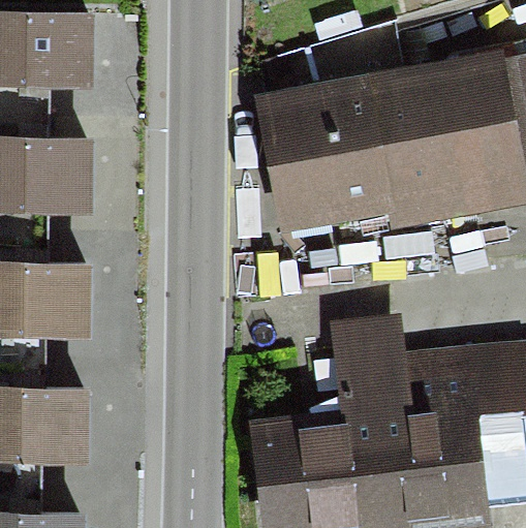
[(0,86),(92,90),(95,13),(0,8),(0,86)]
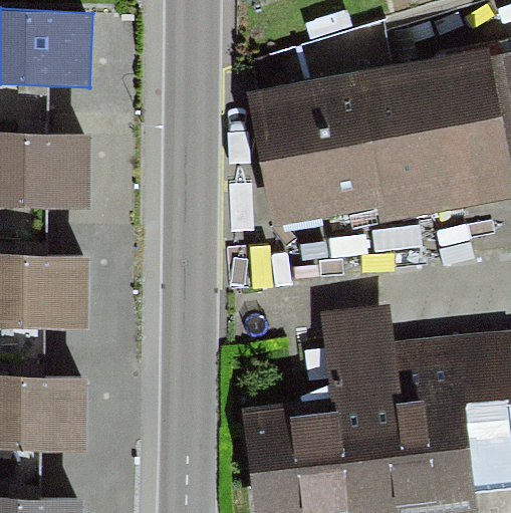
[(488,44),(247,91),(273,225),(375,205),(379,225),(510,199),(510,163),(490,55),(488,44)]
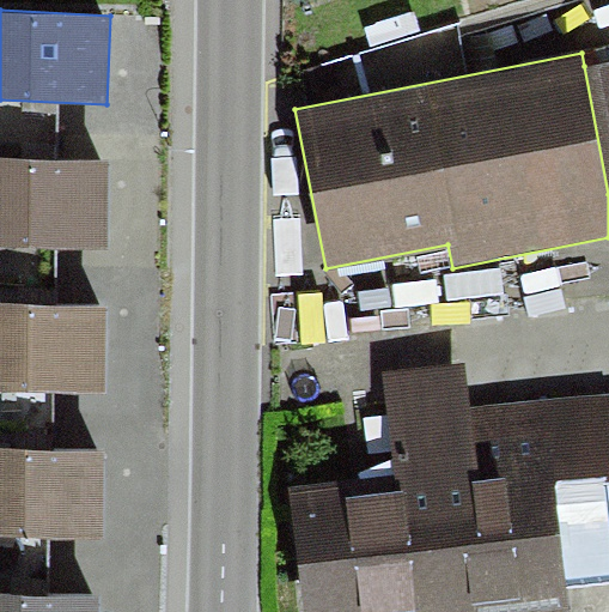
[(608,60),(584,66),(608,194),(608,60)]
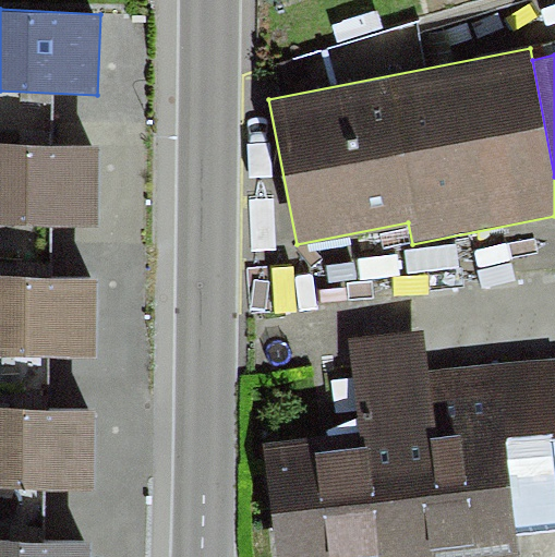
[(96,145),(0,145),(0,223),(96,223),(96,145)]
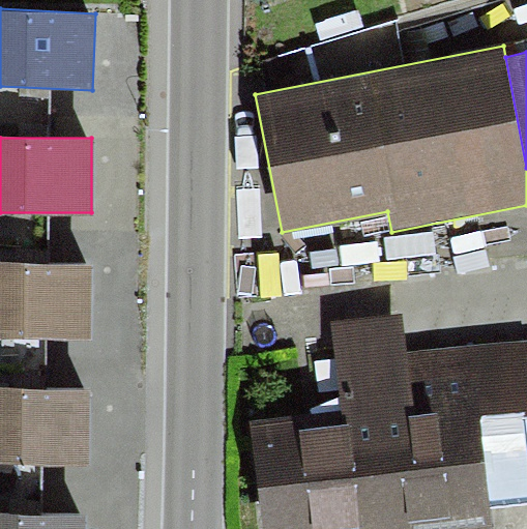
[(88,263),(0,263),(0,336),(89,336),(88,263)]
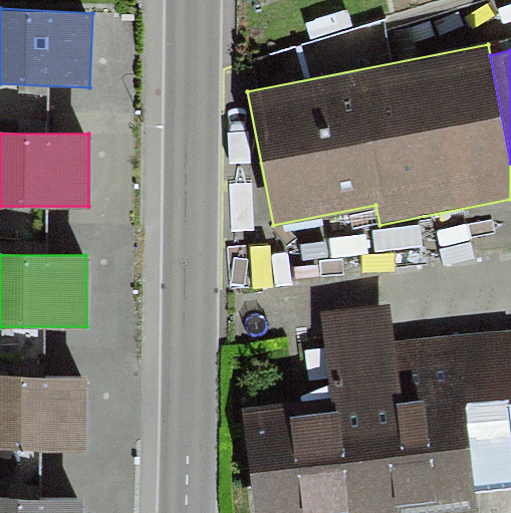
[(328,399),(244,410),(253,512),(347,512),(354,512),(466,512),(475,512),(472,489),(510,485),(510,327),(510,328),(392,340),(387,304),(317,313),(328,399)]
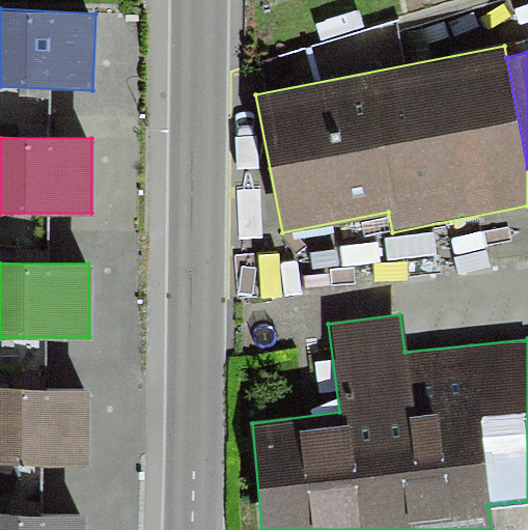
[(0,465),(85,467),(87,392),(0,390),(0,465)]
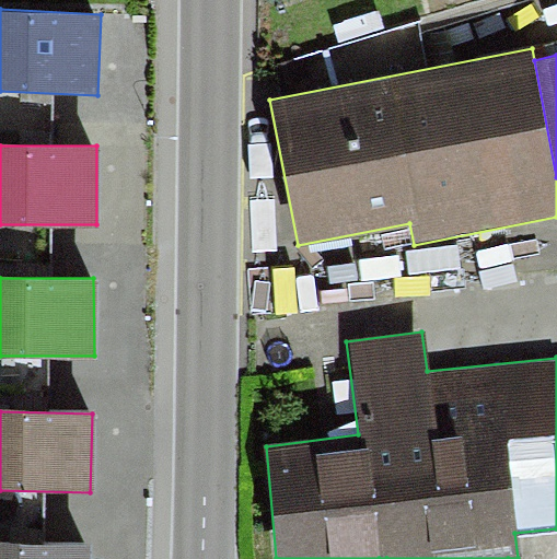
[(0,558),(90,558),(91,543),(0,538),(0,558)]
